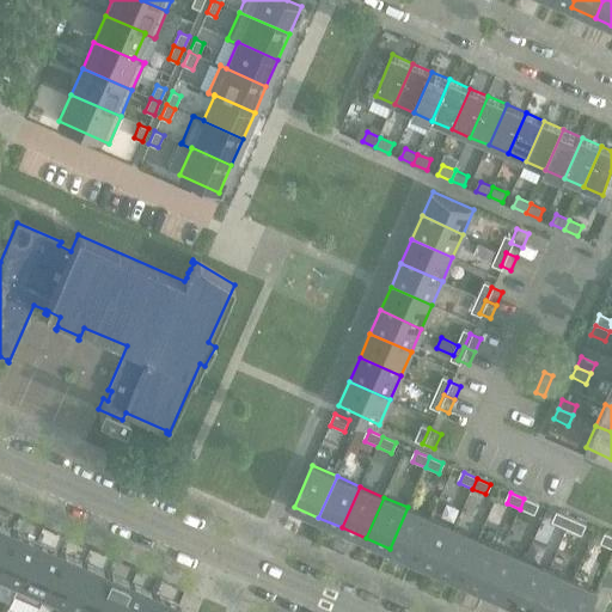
[(524,499),(520,509),(533,515),(537,505),(524,499)]
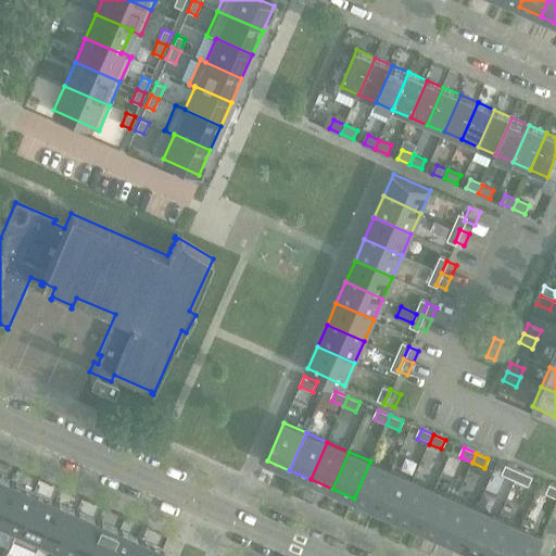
[(370,460),(354,498),(376,508),(392,470),(370,460)]
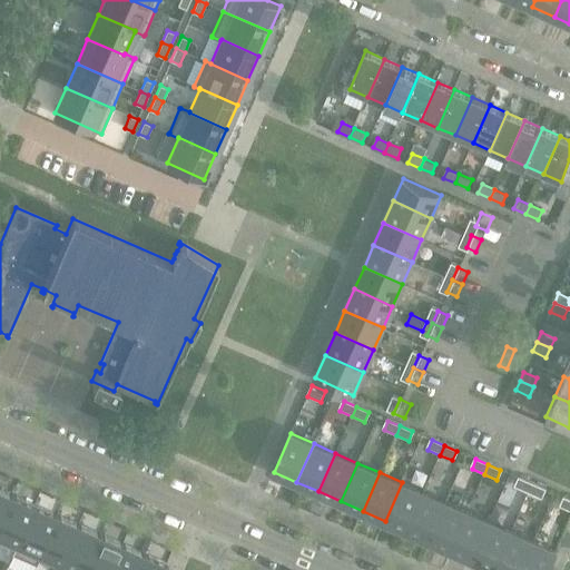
[(520,479),(516,489),(528,493),(532,484),(520,479)]
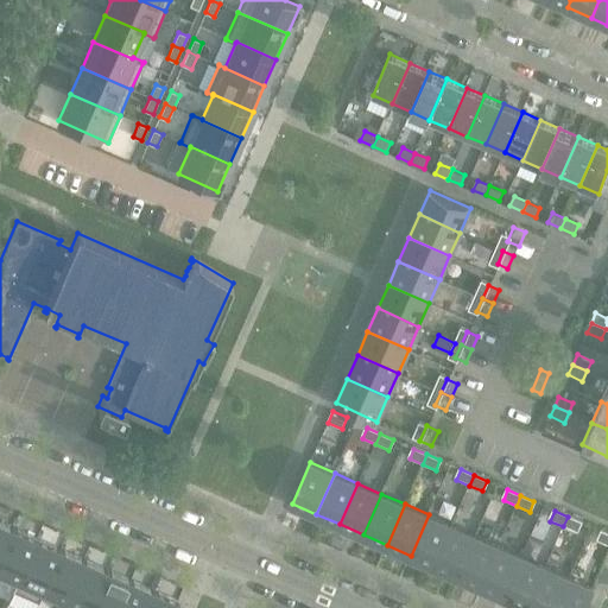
[(429,514),(411,556),(434,565),(451,525),(429,514)]
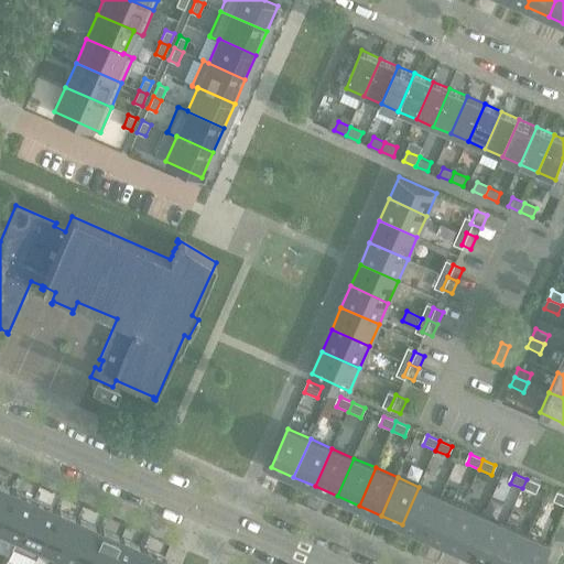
[(527,479),(522,488),(534,494),(539,484),(527,479)]
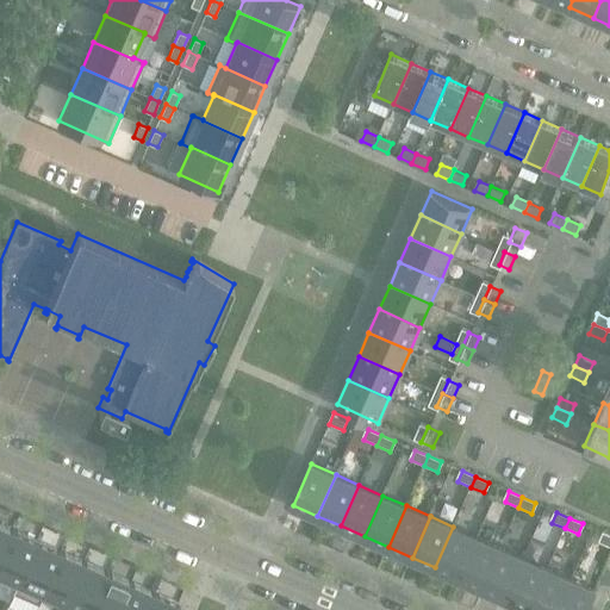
[(0,560),(13,530),(0,524),(0,560)]
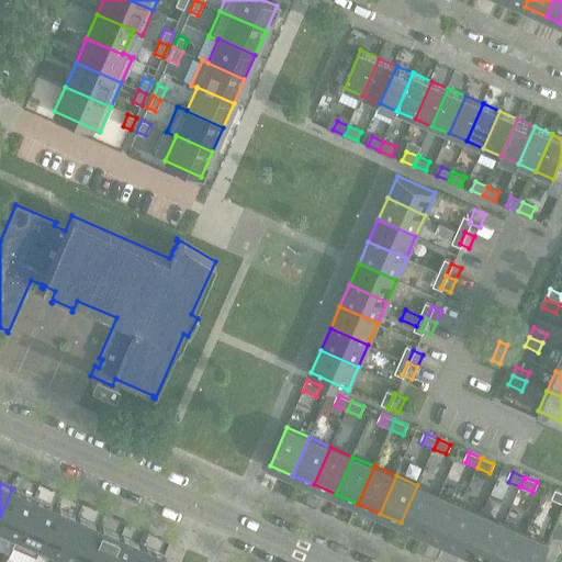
[(417,485),(401,523),(423,532),(439,494),(417,485)]
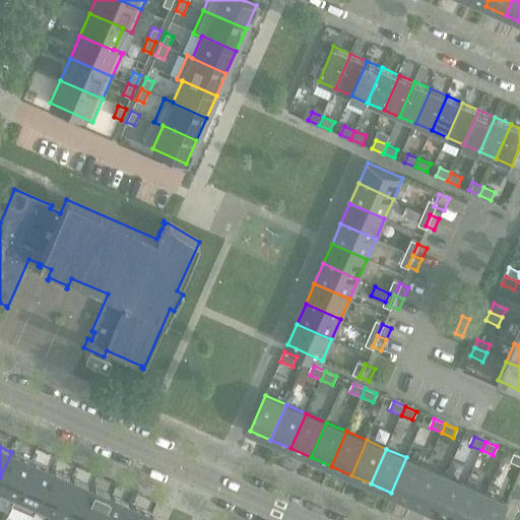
[(13,502),(31,461),(11,452),(0,477),(0,495),(12,501),(13,502)]
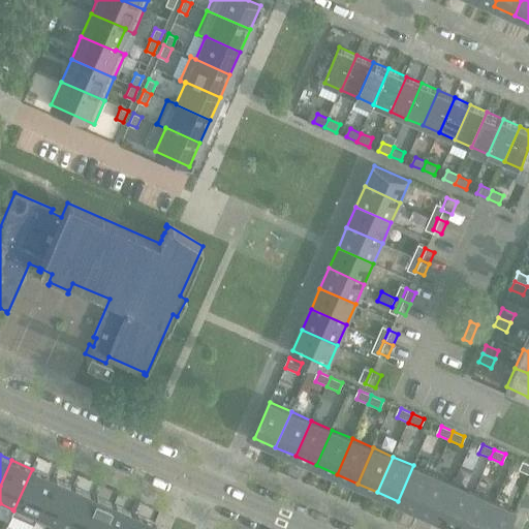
[(528,463),(524,461),(520,471),(528,474),(528,463)]
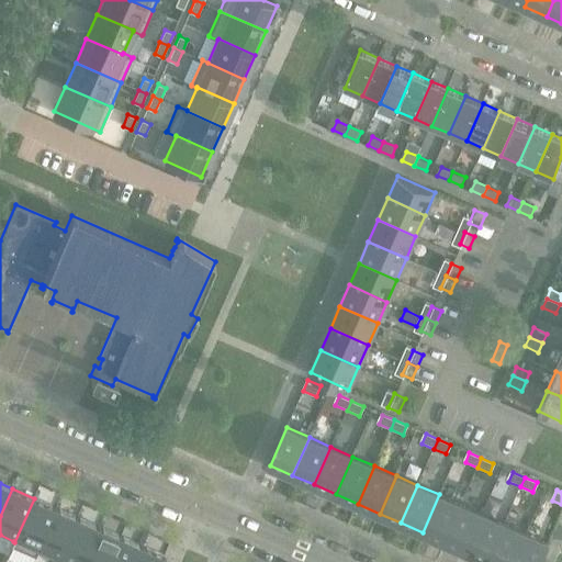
[(439,494),(423,532),(445,542),(461,504),(439,494)]
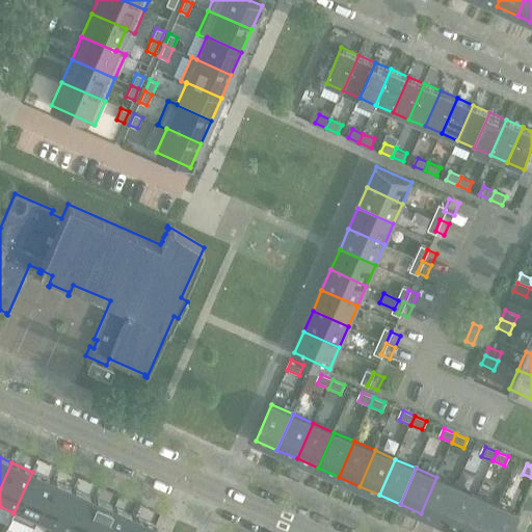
[(34,522),(53,481),(32,472),(14,513),(12,512),(10,517),(11,517),(32,527),(33,527),(35,523),(34,522)]
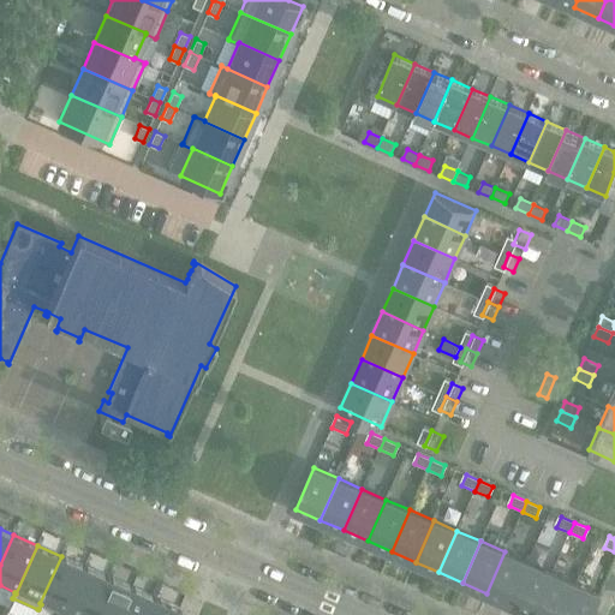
[(505,551),(487,593),(511,603),(529,562),(505,551)]
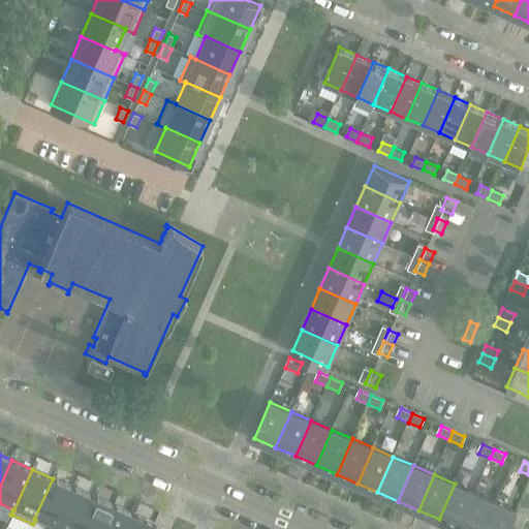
[(55,528),(73,488),(53,478),(34,519),(35,520),(54,527),(55,528)]
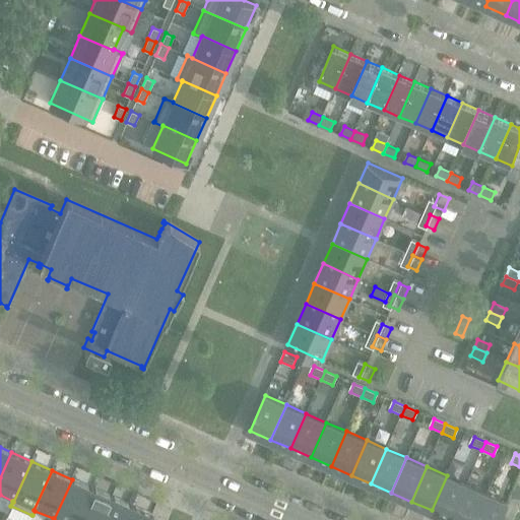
[(447,475),(432,510),(451,519),(467,484),(447,475)]
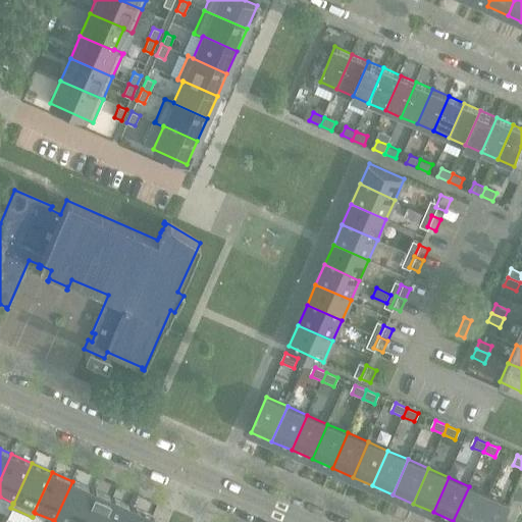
[(77,521),(92,489),(72,481),(54,521),(53,520),(52,521),(77,521)]
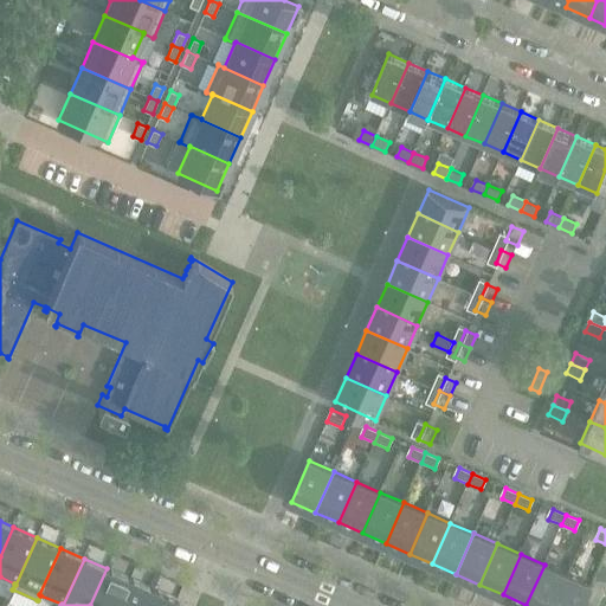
[(545,565),(526,605),(528,605),(553,605),(567,574),(545,565)]
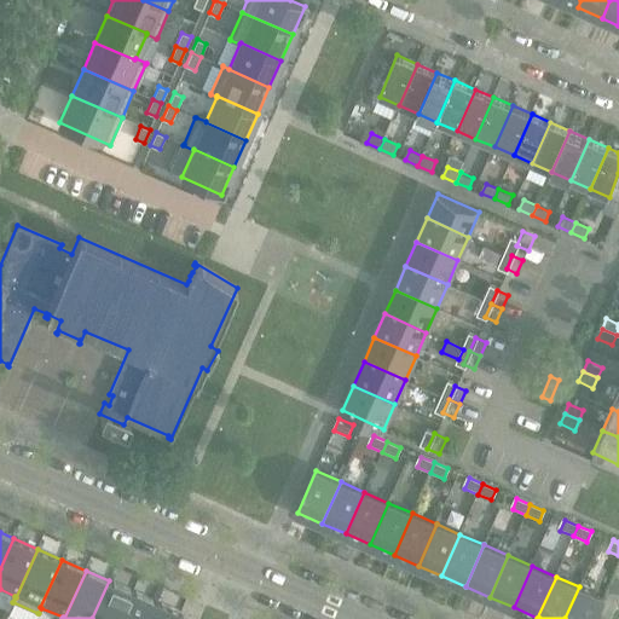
[(120,618),(133,591),(109,580),(92,618),(120,618)]
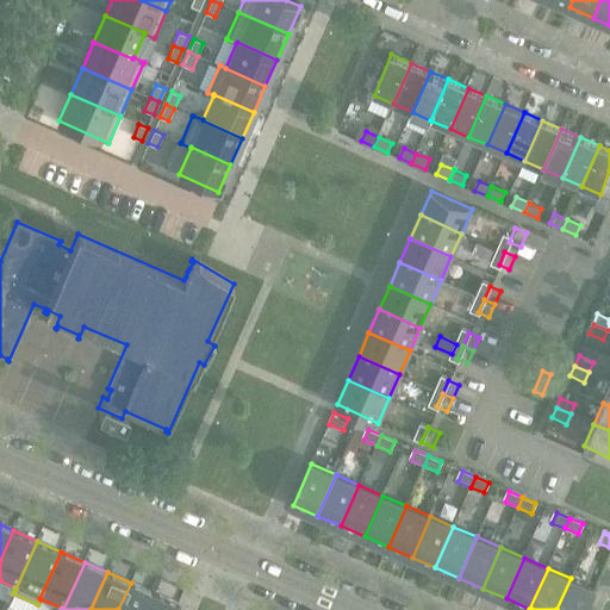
[(571,578),(556,609),(586,609),(596,589),(571,578)]
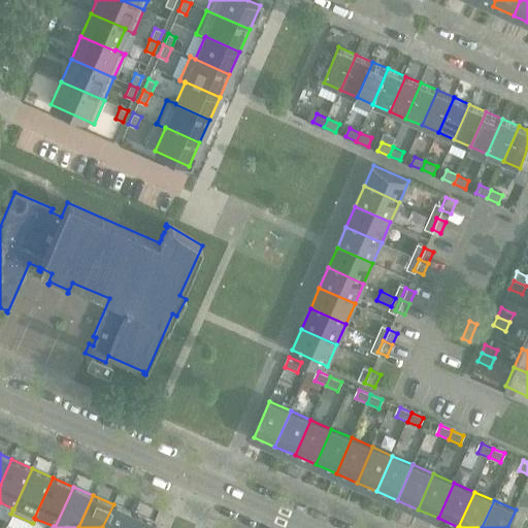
[(127,527),(134,514),(113,504),(102,527),(127,527)]
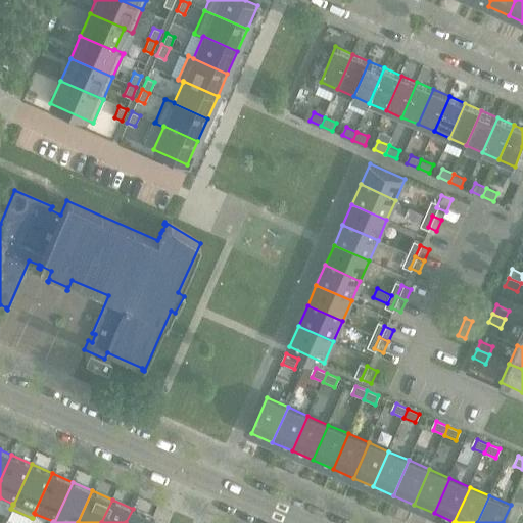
[(151,522),(153,518),(133,509),(126,522),(151,522)]
